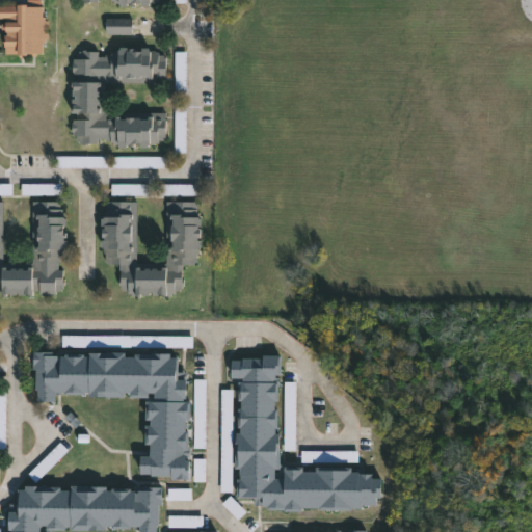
[(44,0),(44,5),(50,5),(50,20),(53,20),(53,26),(50,26),(50,32),(53,32),(53,40),(50,40),(50,43),(47,43),(47,53),(40,53),(40,55),(29,55),(29,58),(21,58),(21,55),(8,55),(7,35),(10,35),(10,19),(0,19),(0,6),(19,5),(19,3),(30,3),(30,0),(44,0)]
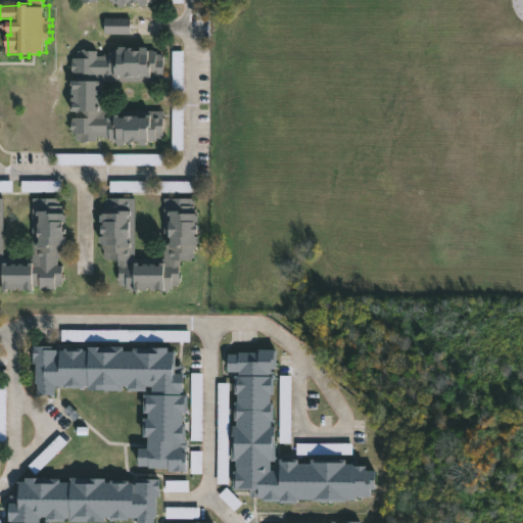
[(133,17),(133,34),(107,34),(107,17),(133,17)]
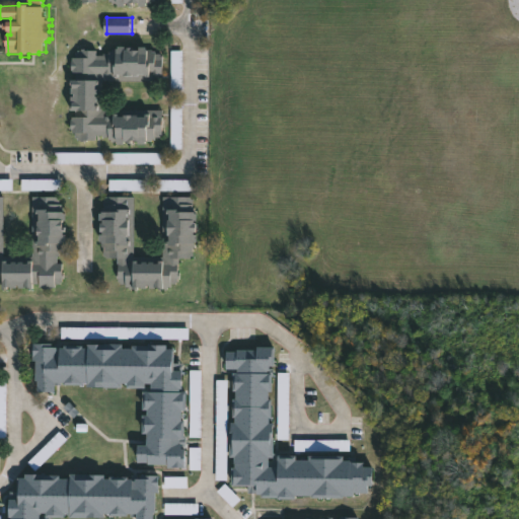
[(127,46),(135,46),(135,47),(148,47),(148,49),(150,49),(150,51),(154,51),(154,54),(159,54),(159,56),(161,56),(161,81),(101,80),(100,109),(161,109),(160,137),(154,137),(154,140),(148,140),(148,143),(140,143),(140,139),(135,139),(135,143),(130,143),(130,140),(127,140),(127,142),(106,142),(106,137),(102,137),(102,135),(94,135),(94,140),(76,140),(76,137),(72,137),(72,132),(69,132),(69,120),(71,120),(71,117),(73,117),(73,79),(88,79),(88,72),(71,72),(71,70),(69,70),(69,61),(71,61),(71,58),(77,58),(77,49),(78,49),(95,49),(94,55),(104,55),(105,50),(119,50),(119,46),(127,46)]
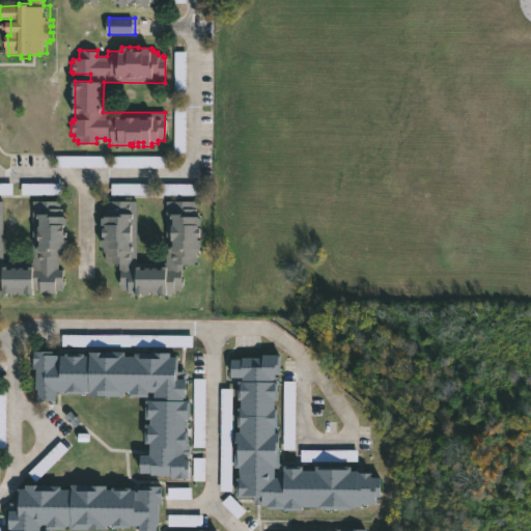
[(111,195),(151,195),(151,185),(111,185),(111,195)]
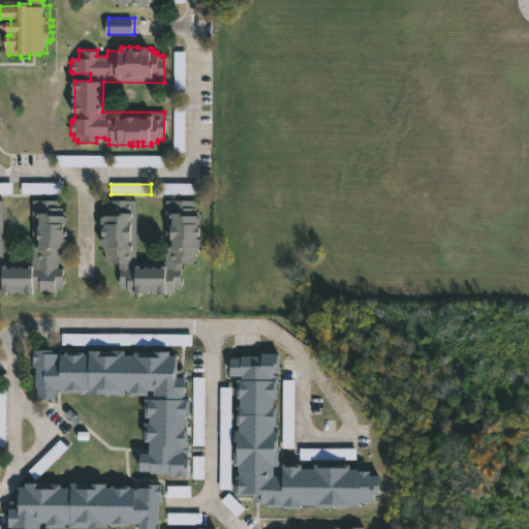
[(58,200),(58,208),(61,208),(61,215),(68,215),(68,231),(70,231),(70,236),(68,236),(68,239),(70,239),(70,247),(62,247),(62,256),(58,256),(59,268),(63,268),(63,278),(66,278),(66,283),(63,283),(63,287),(56,287),(56,292),(52,292),(52,293),(37,293),(37,289),(35,289),(35,292),(20,293),(20,291),(18,291),(18,293),(0,293),(0,199),(1,199),(2,260),(31,260),(30,200),(58,200)]
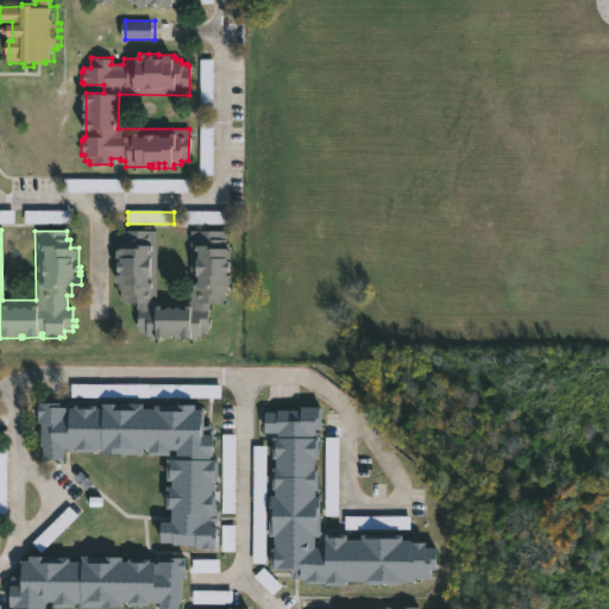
[(225,230),(226,249),(231,249),(231,251),(233,251),(233,258),(231,258),(231,262),(233,262),(233,271),(231,271),(231,275),(233,275),(233,283),(226,284),(226,290),(225,290),(225,300),(223,300),(223,302),(209,302),(209,326),(207,326),(208,333),(199,333),(199,337),(196,337),(165,338),(159,339),(148,339),(148,336),(146,336),(145,332),(137,332),(137,319),(139,319),(139,302),(119,302),(119,301),(119,293),(120,293),(120,289),(118,289),(117,274),(123,274),(123,271),(119,271),(118,261),(121,261),(121,258),(118,258),(118,232),(155,231),(156,301),(190,301),(188,231),(225,230)]
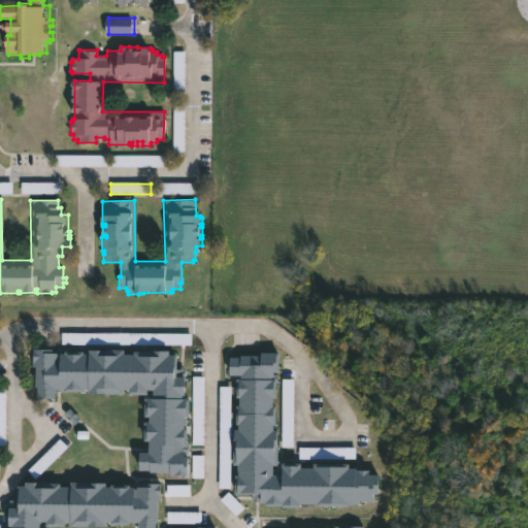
[(62,344),(94,345),(94,334),(62,333),(62,344)]
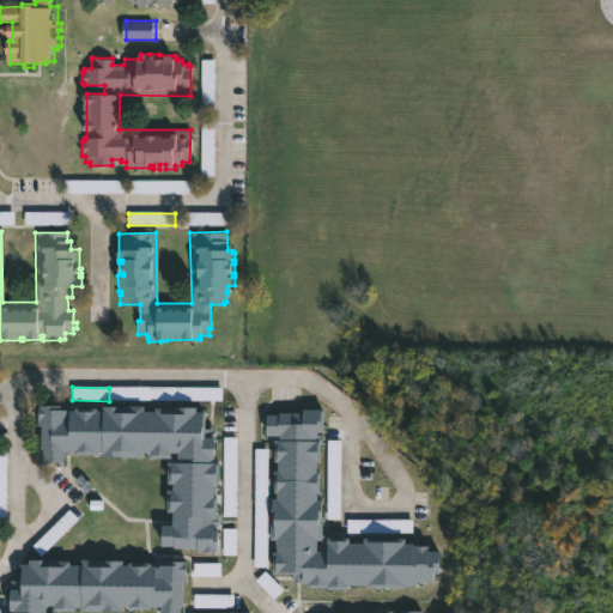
[(223,387),(120,388),(120,400),(223,400),(223,387)]
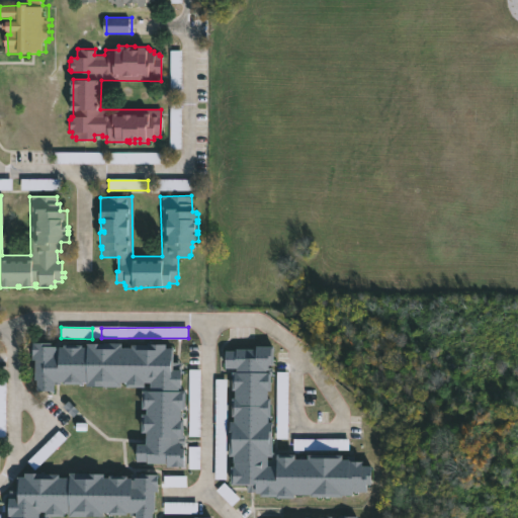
[(121,344),(125,344),(125,349),(138,349),(138,344),(156,344),(156,348),(176,348),(175,362),(184,362),(183,389),(180,389),(180,392),(187,392),(187,410),(183,410),(183,411),(183,420),(185,420),(185,437),(188,437),(187,445),(184,445),(184,448),(186,448),(185,466),(168,466),(168,463),(137,463),(137,461),(138,444),(148,445),(148,432),(143,432),(144,391),(151,392),(151,382),(136,382),(135,387),(116,386),(116,382),(112,382),(112,386),(89,385),(89,384),(65,383),(65,382),(59,381),(59,383),(55,383),(55,391),(37,391),(37,379),(35,379),(36,359),(33,359),(34,343),(84,344),(84,347),(89,347),(89,343),(121,344)]
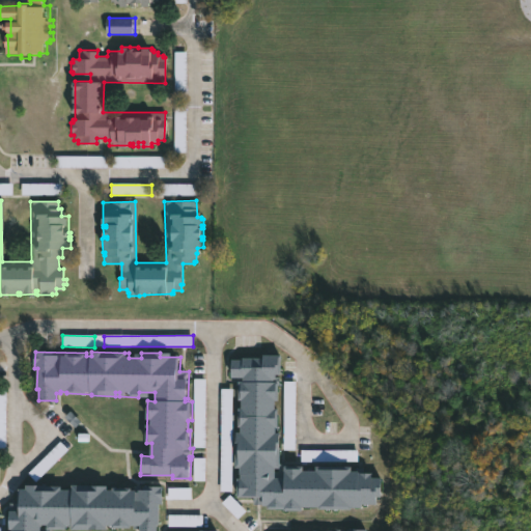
[(280,355),(280,374),(276,374),(275,379),(281,379),(281,386),(278,386),(278,400),(275,400),(275,408),(278,408),(278,427),(275,427),(275,432),(279,432),(279,449),(279,469),(275,469),(275,478),(282,478),(282,466),(302,466),(302,471),(314,471),(315,466),(350,467),(350,471),(357,471),(357,473),(370,473),(370,478),(380,478),(379,497),(374,497),(374,505),(360,504),(360,508),(350,507),(350,510),(317,509),(317,507),(300,507),(300,511),(283,510),(283,509),(267,509),(267,506),(255,505),(255,497),(236,496),(236,478),(240,479),(241,474),(241,468),(234,468),(235,432),(240,432),(241,426),(238,426),(238,408),(241,408),(242,399),(238,399),(238,382),(231,382),(231,360),(242,360),(243,358),(262,358),(263,355),(280,355)]
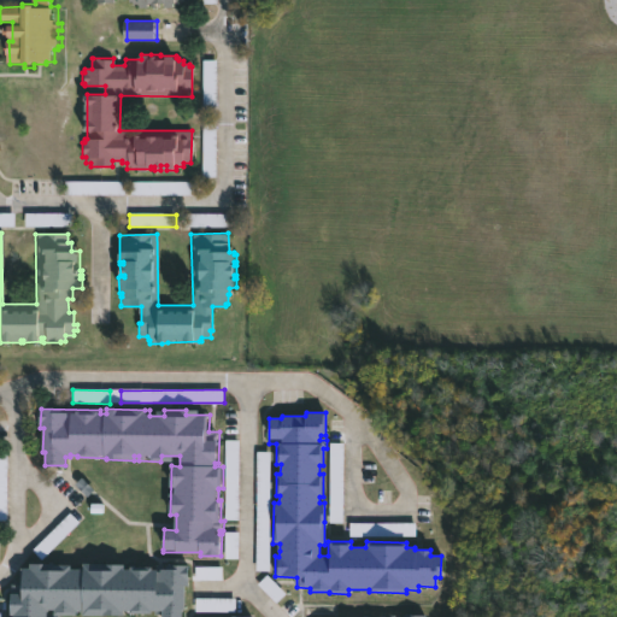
[(239,442),(225,442),(225,519),(239,519),(239,442)]
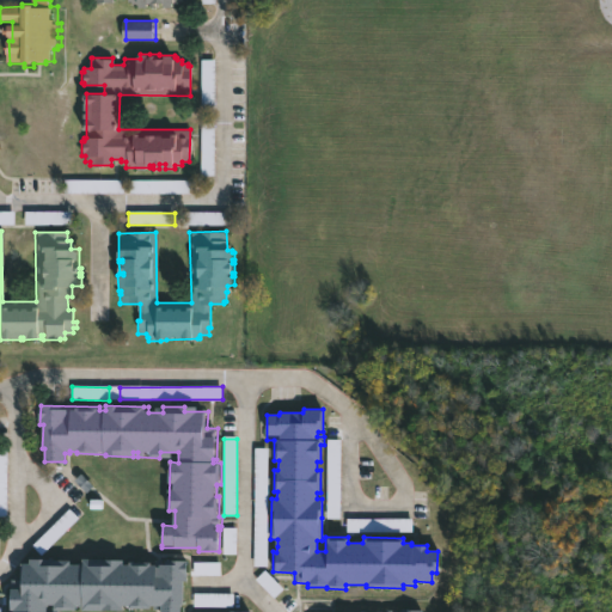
[(326,518),(340,518),(341,441),(328,441),(326,518)]
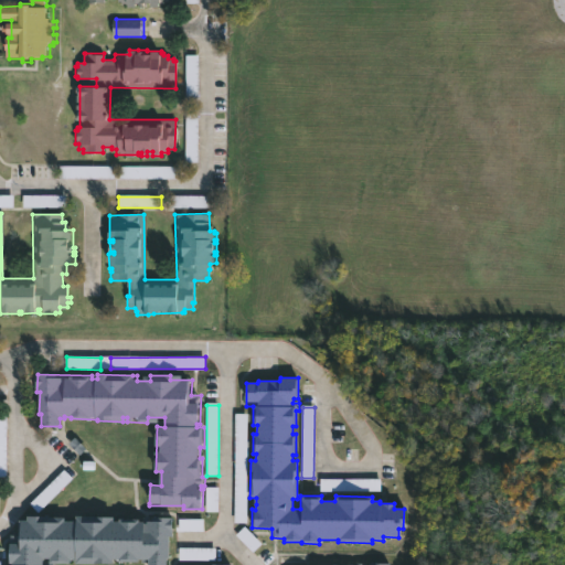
[(247,415),(235,415),(235,497),(247,497),(247,415)]
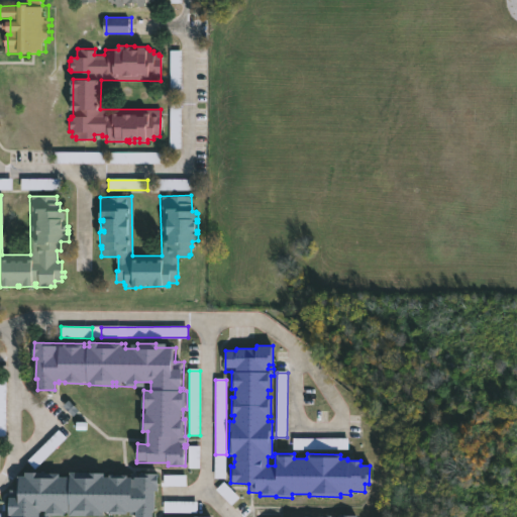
[(293,448),(321,448),(321,439),(294,438),(293,448)]
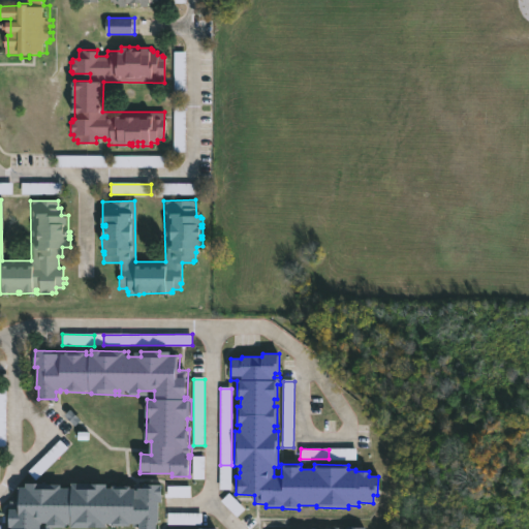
[(90,483),(90,484),(107,484),(107,488),(113,488),(113,486),(120,486),(120,488),(125,488),(125,490),(127,490),(127,488),(146,488),(146,485),(161,485),(161,487),(160,487),(160,502),(157,502),(157,522),(157,524),(157,528),(138,528),(138,525),(111,525),(111,523),(105,523),(105,527),(71,527),(71,524),(65,524),(65,528),(47,528),(11,528),(11,527),(9,527),(9,508),(18,508),(18,487),(25,487),(25,483),(44,483),(44,485),(61,484),(61,488),(71,488),(71,483),(90,483)]
